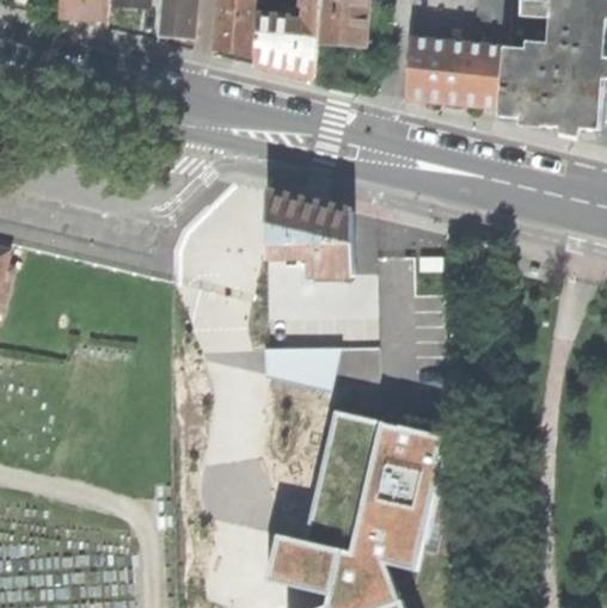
[(57,0),(56,13),(78,16),(104,18),(105,0),(57,0)]
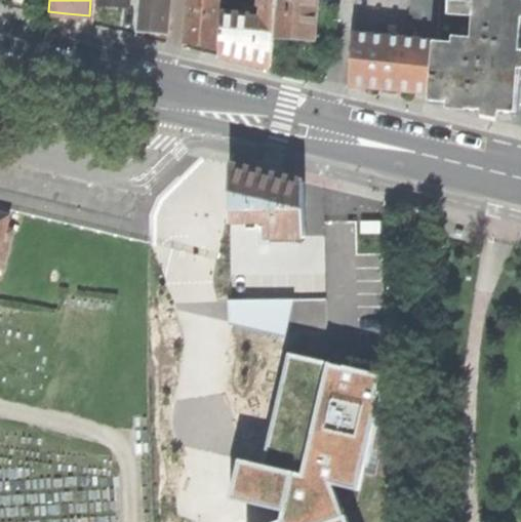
[(134,0),(132,28),(144,30),(163,32),(165,0),(134,0)]
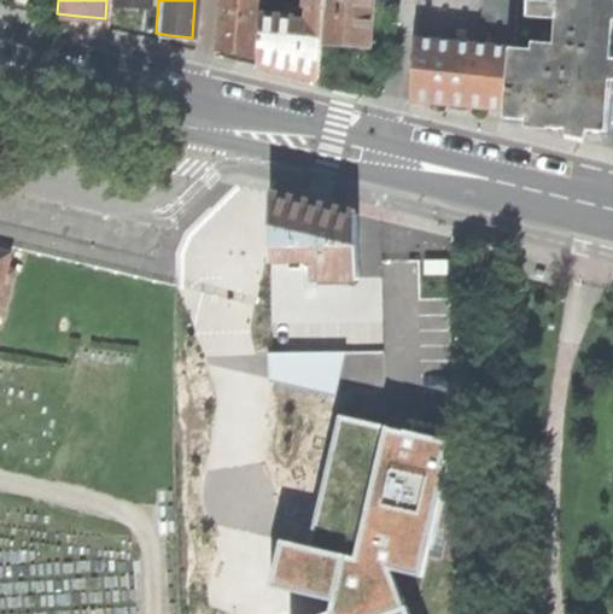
[(252,51),(256,0),(216,0),(212,46),(235,48),(252,51)]
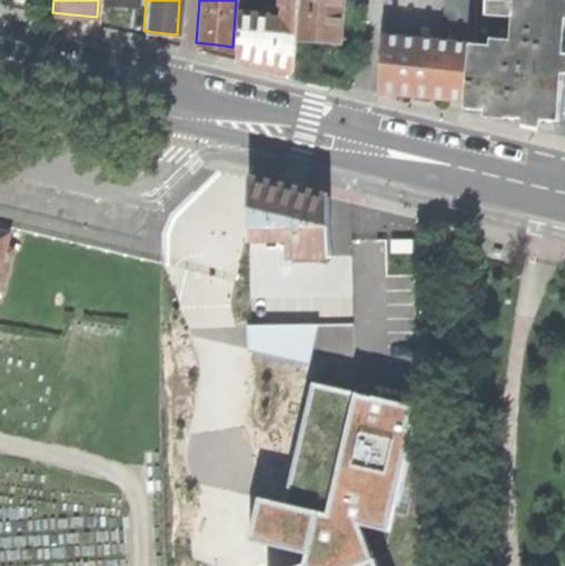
[(268,15),(238,11),(234,58),(266,66),(290,71),(293,37),(296,0),(278,0),(277,6),(280,7),(279,18),(267,18),(268,15)]
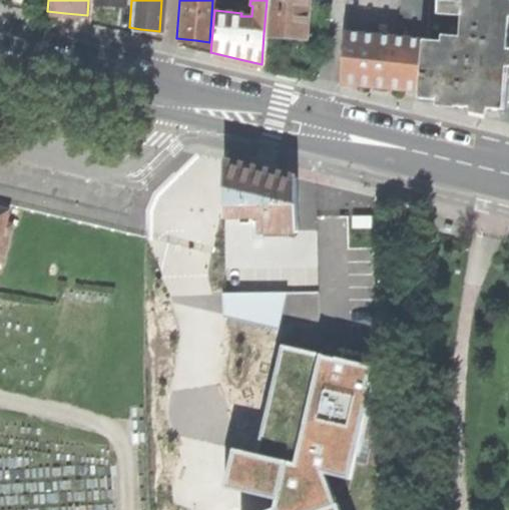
[(267,0),(264,33),(303,36),(306,0),(267,0)]
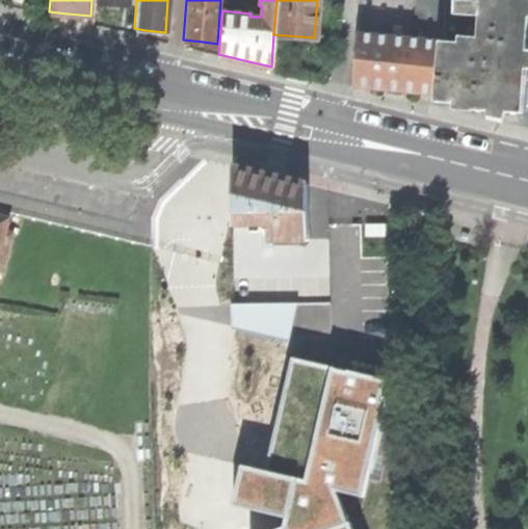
[(417,20),(415,37),(438,40),(440,40),(442,0),(414,0),(413,19),(417,20)]
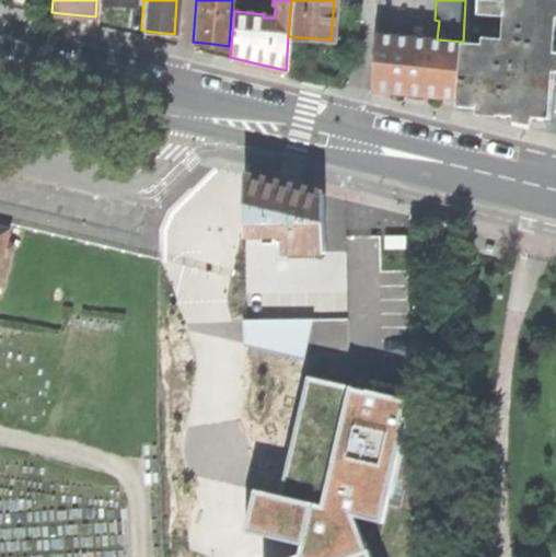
[(465,0),(463,42),(461,42),(456,96),(456,106),(475,106),(475,112),(512,114),(547,117),(555,0),(465,0)]
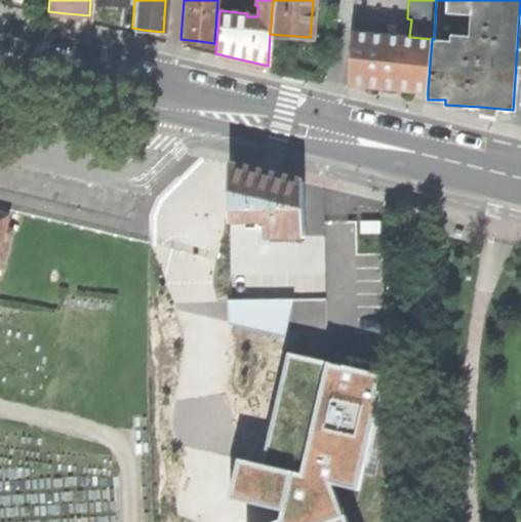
[(428,90),(432,39),(409,37),(349,31),(346,82),(397,87),(428,90)]
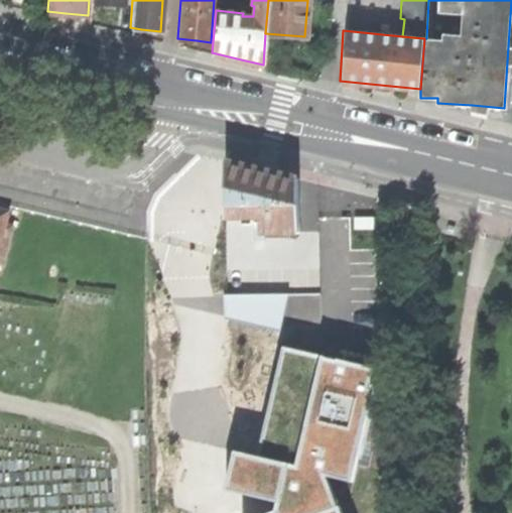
[(258,216),(258,230),(296,230),(295,176),(257,167),(222,158),(223,217),(258,216)]
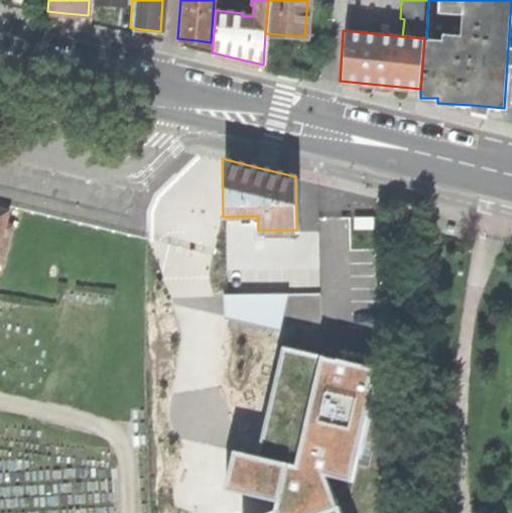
[(0,261),(9,224),(2,222),(5,210),(0,208),(0,261)]
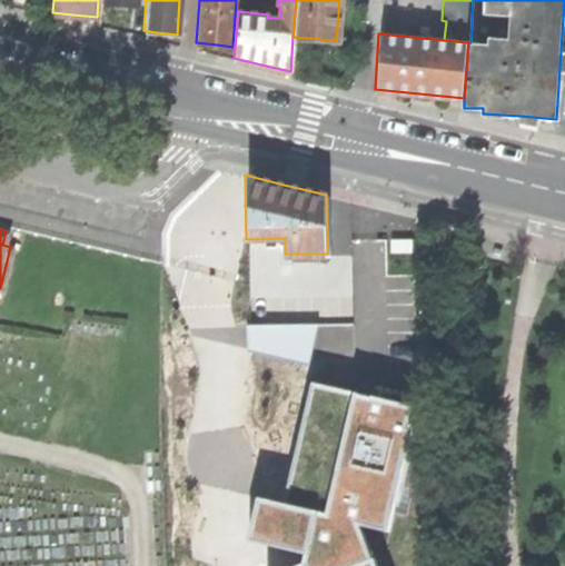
[(408,237),(387,237),(387,250),(408,249),(408,237)]
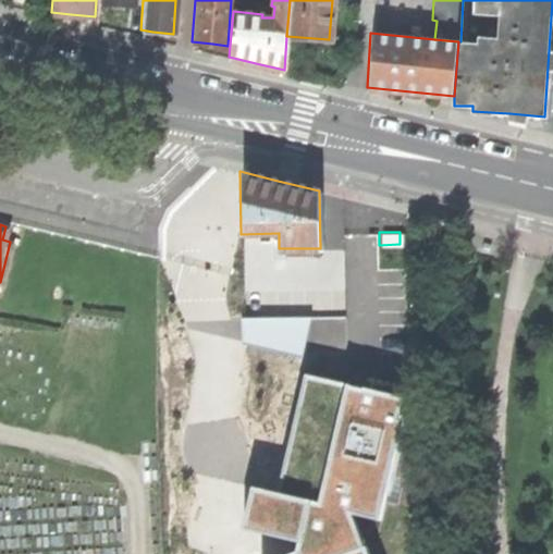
[(314,317),(292,312),(289,329),(282,328),(278,346),(307,352),(314,317)]
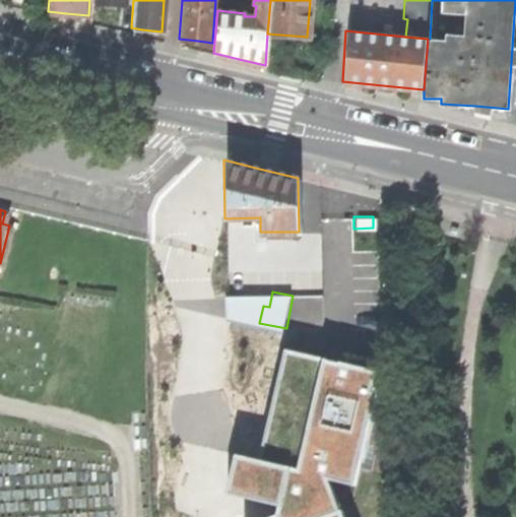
[(352,481),(384,370),(282,348),(257,460),(249,457),(233,453),(228,474),(224,492),(276,504),(274,513),(262,516),(340,516),(327,482),(352,481)]
